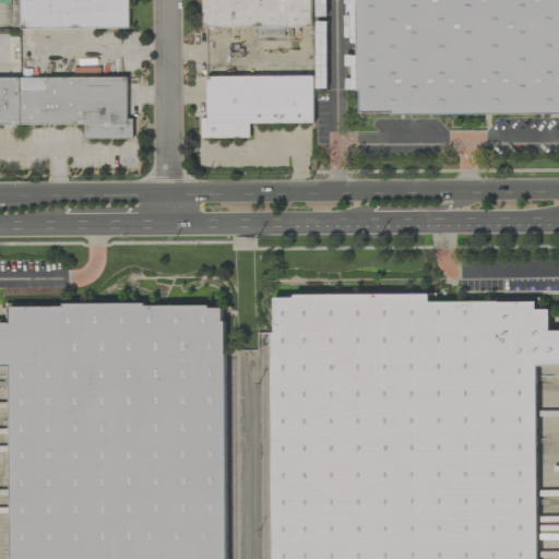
[(20,0),(21,30),(129,27),(128,0),(20,0)]
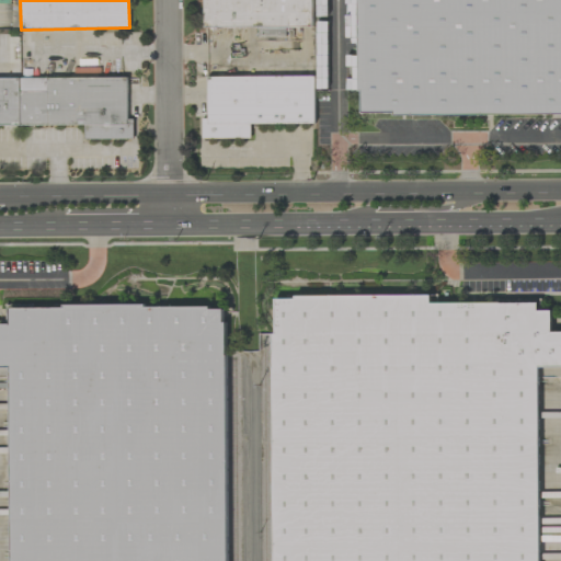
[(203,0),(203,27),(311,27),(311,0),(203,0)]
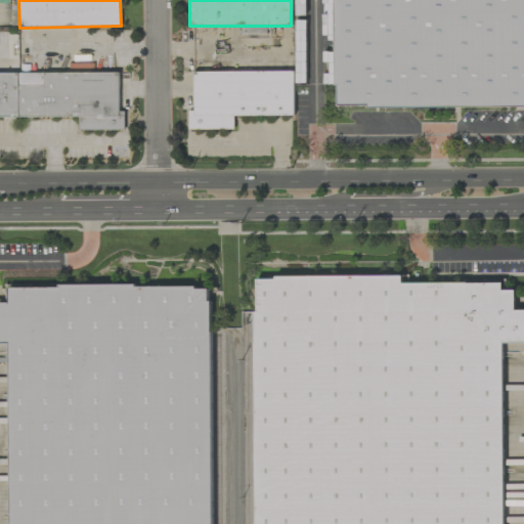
[(523,0),(333,0),(334,107),(523,106),(523,0)]
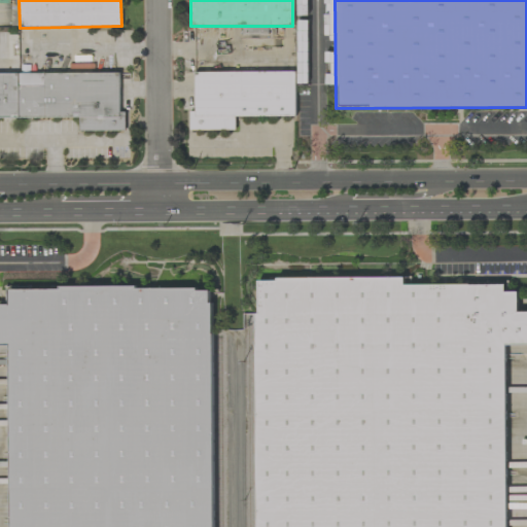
[(230,63),(212,63),(212,71),(230,71),(230,63)]
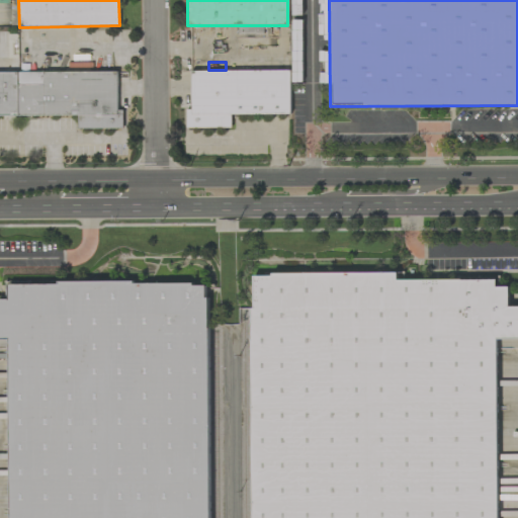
[(186,128),(232,127),(231,114),(290,114),(289,70),(190,71),(191,109),(186,109),(186,128)]
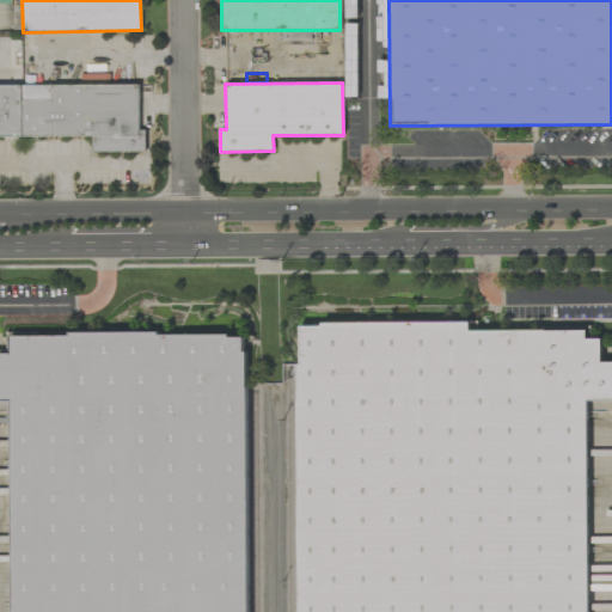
[(0,85),(0,136),(92,136),(92,152),(145,152),(145,130),(139,130),(139,85),(0,85)]
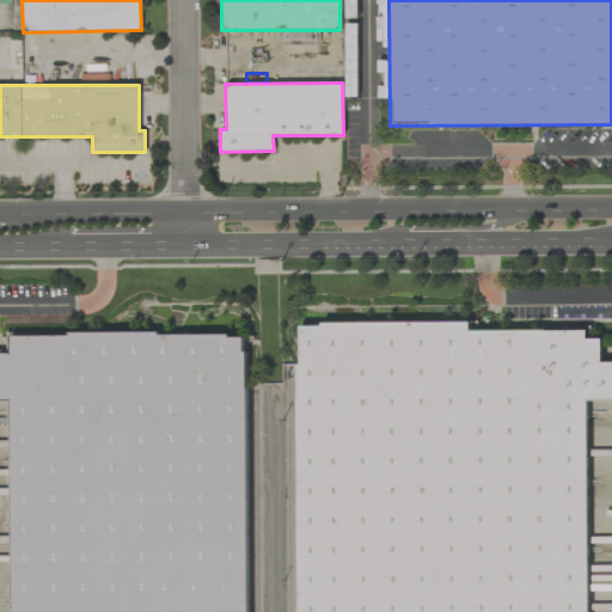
[(299,323),(299,611),(588,611),(589,399),(611,399),(611,361),(601,362),(601,340),(586,340),(586,330),(469,330),(469,323),(299,323)]
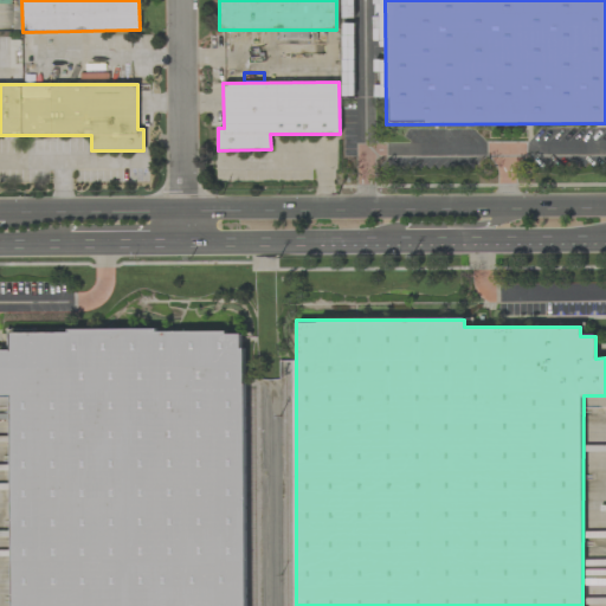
[(240,335),(230,335),(221,331),(159,331),(153,329),(70,329),(65,333),(10,333),(10,350),(1,350),(0,353),(0,397),(11,397),(11,605),(244,605),(244,350),(240,347),(240,335)]
